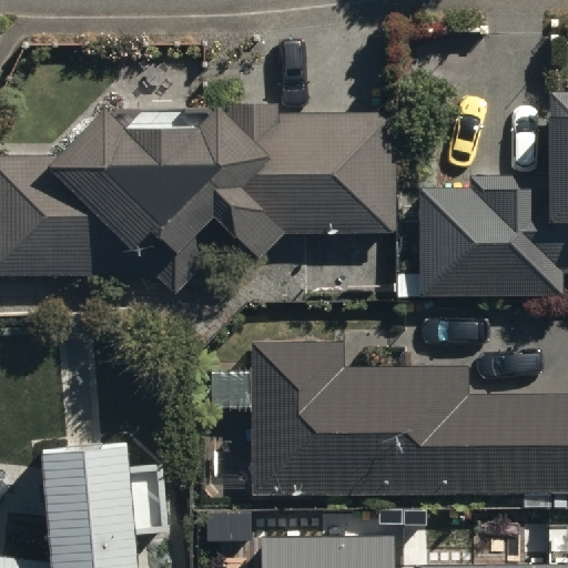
[(422,294),(564,293),(564,270),(567,270),(567,91),(555,92),(548,92),(549,174),(469,174),(470,185),(421,185),(422,294)]
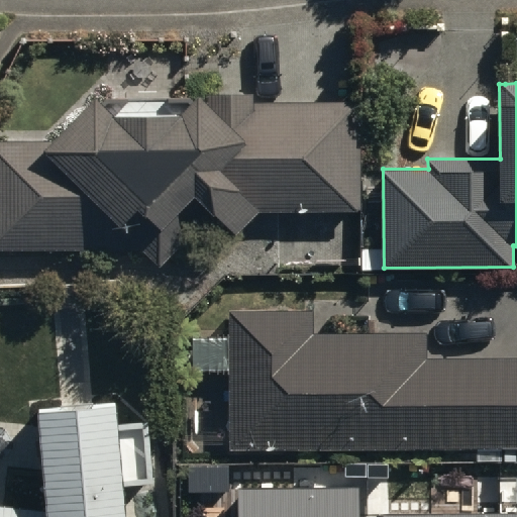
[(0,138),(0,248),(142,249),(161,265),(215,213),(236,232),(257,211),(362,210),(362,100),(265,101),(254,110),(254,94),(210,94),(209,103),(199,94),(180,113),(115,115),(98,97),(56,138),(0,138)]
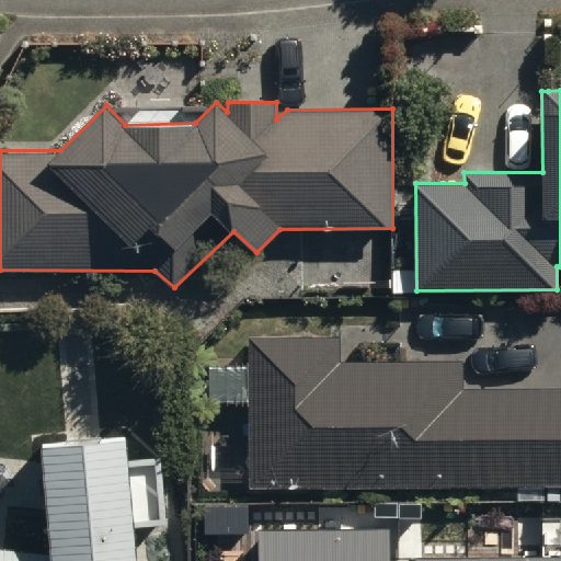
[(250,338),(251,488),(560,484),(560,386),(464,388),(464,362),(341,363),(341,336),(250,338)]
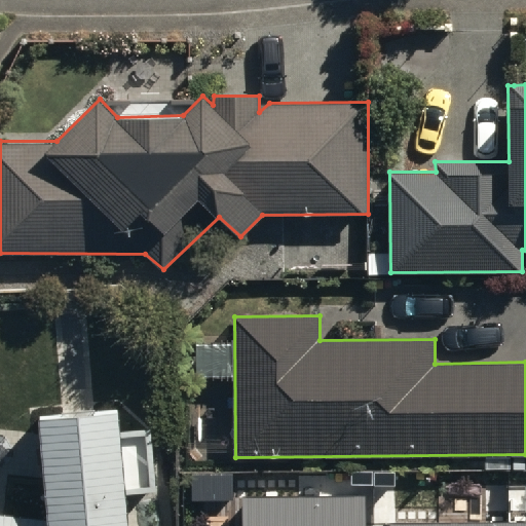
[(0,525),(116,525),(108,410),(28,416),(35,516),(0,513),(0,525)]
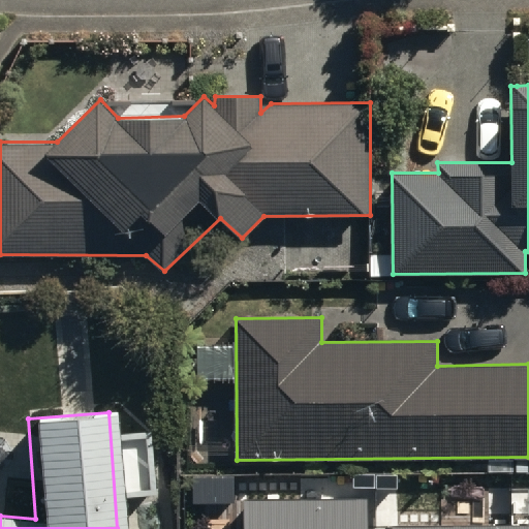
[(366,528),(366,501),(242,502),(242,528),(366,528)]
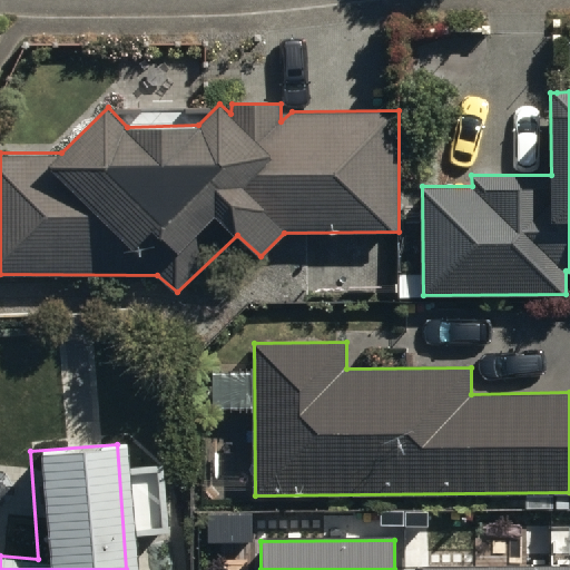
All buildings are outlined.
